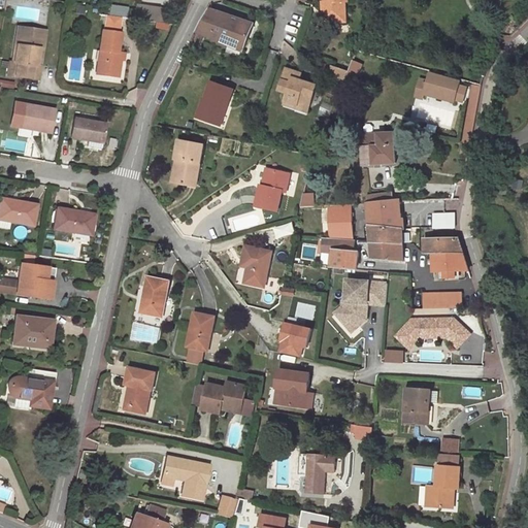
[(348,0),(322,0),(323,13),(328,13),(329,23),(341,23),(341,13),(347,13),(345,2),(349,2),(348,0)]
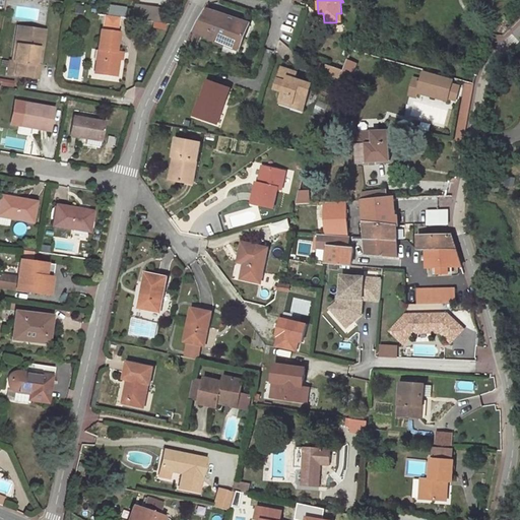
[(124,17),(125,7),(108,5),(107,14),(124,17)]
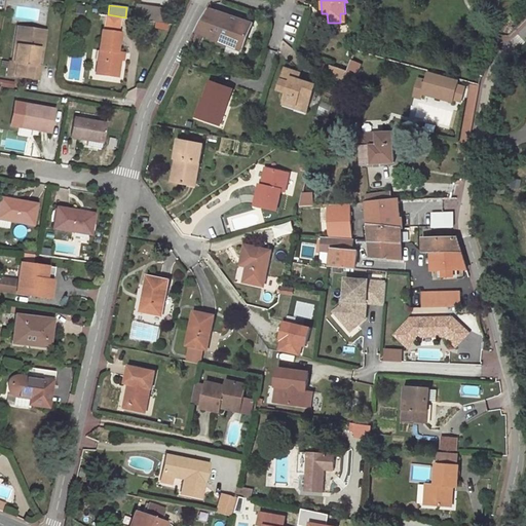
[(219,12),(209,9),(196,32),(197,32),(203,35),(242,51),(253,24),(219,12)]
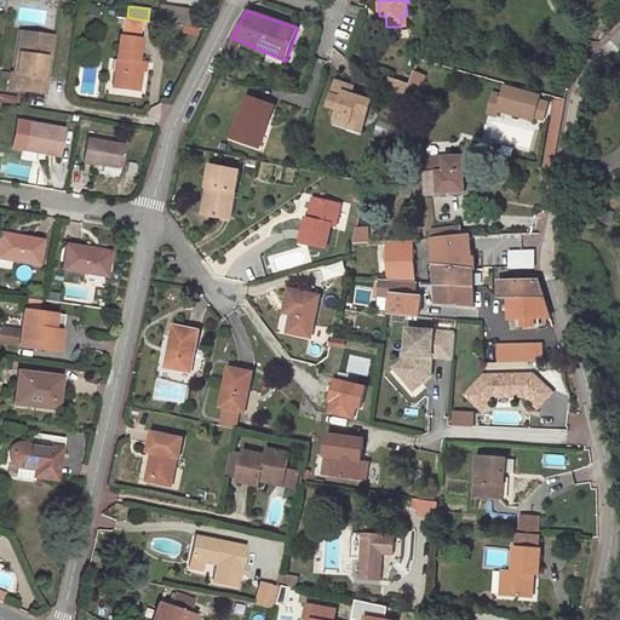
[(141,29),(124,27),(122,36),(139,39),(141,29)]
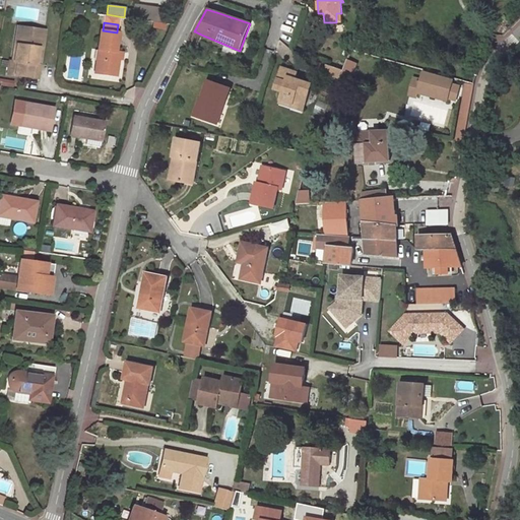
[(44,30),(17,26),(12,61),(14,61),(18,35),(43,38),(44,30)]
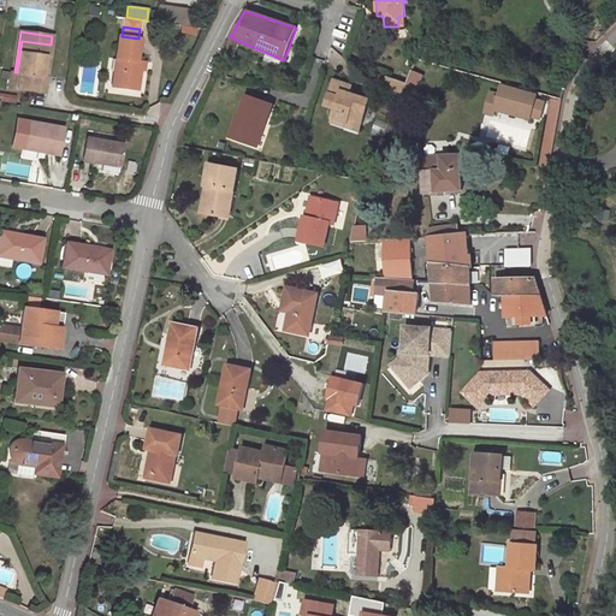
[(122,36),(119,36),(116,59),(119,59),(116,87),(138,90),(142,61),(137,61),(141,39),(138,39),(122,36)]
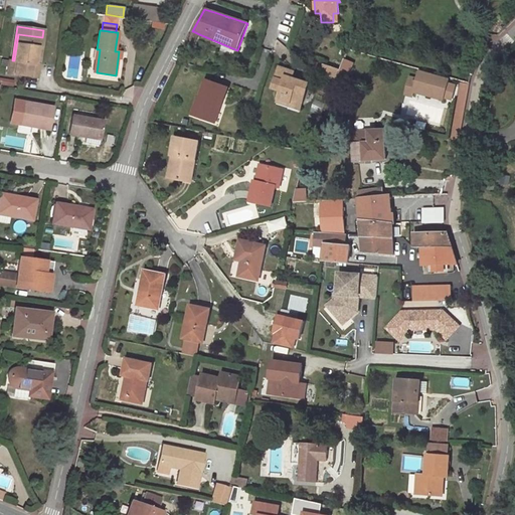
[(193,31),(185,48),(191,50),(199,34),(193,31)]
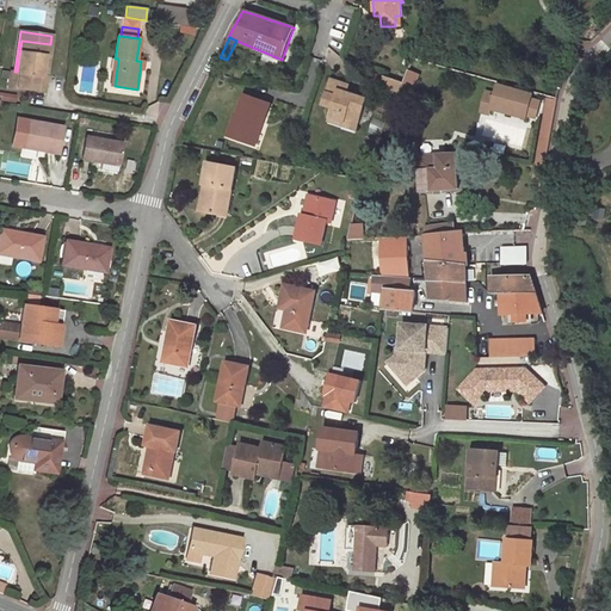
[(12,72),(10,87),(44,92),(47,76),(42,75),(44,57),(49,57),(51,44),(50,44),(22,41),(17,72),(14,72),(12,72)]
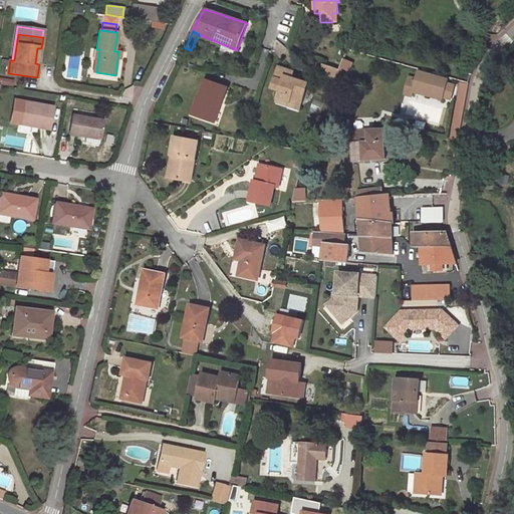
[(352,63),(343,59),(339,69),(338,70),(348,74),(352,63)]
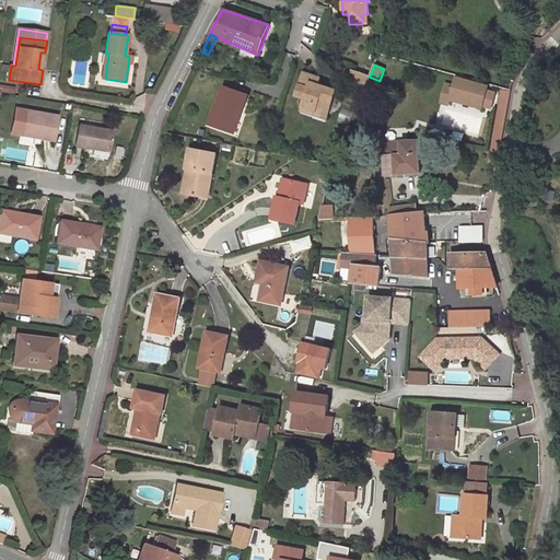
[(317,81),(319,79),(304,73),(300,85),(310,88),(311,83),(317,84),(317,81)]
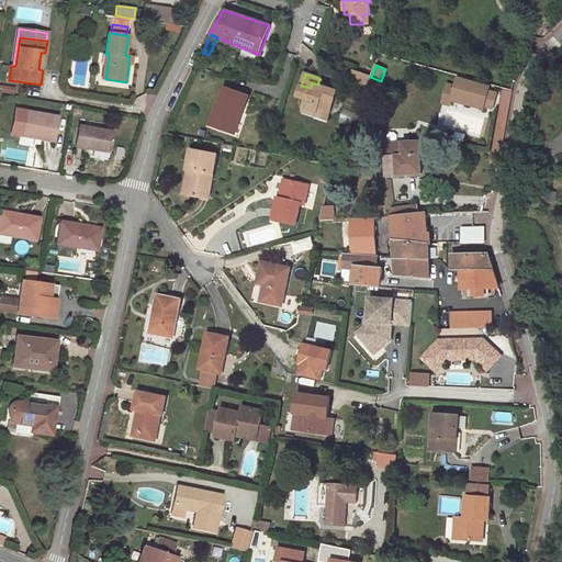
[(490,88),(458,78),(456,87),(453,94),(484,103),(484,105),(493,109),(497,94),(489,92),(490,88)]
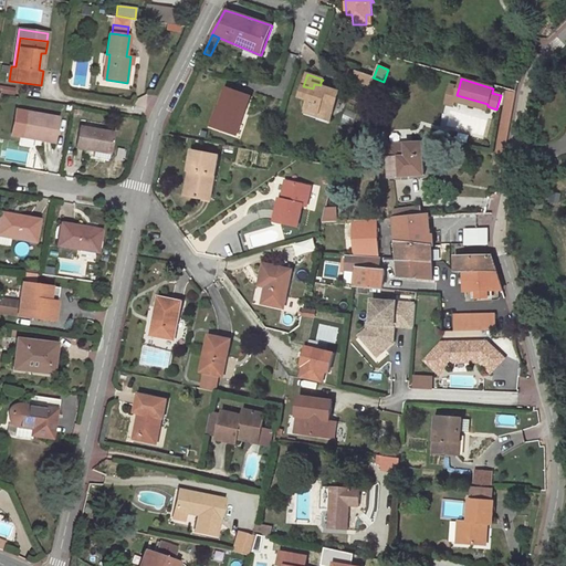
[(313,88),(303,86),(300,97),(308,101),(306,108),(318,113),(320,109),(332,114),(339,92),(327,88),(328,84),(321,82),(321,85),(314,84),(313,88)]
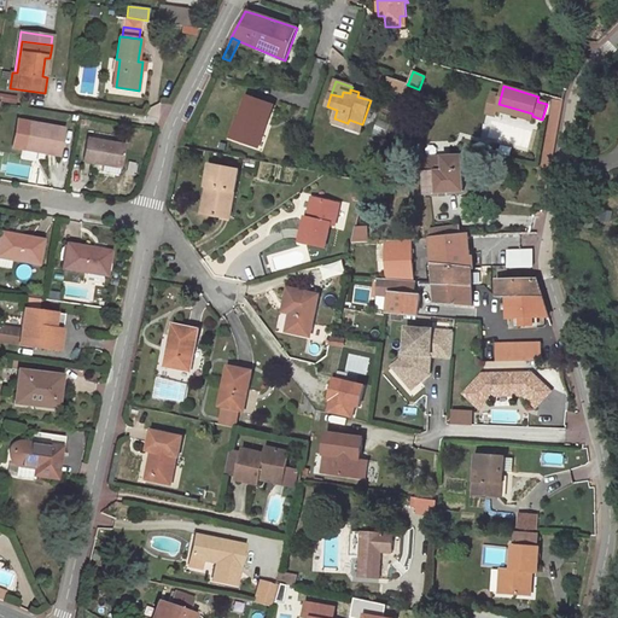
[(501,95),(493,93),(487,112),(496,115),(497,110),(499,104),(501,95)]
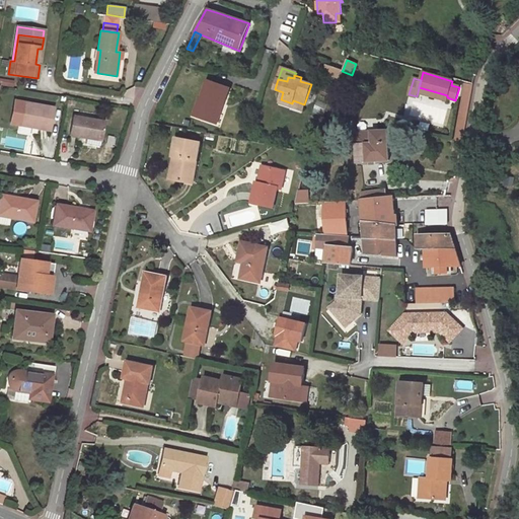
[(229,88),(207,80),(201,98),(200,98),(193,116),(205,121),(208,114),(216,117),(221,103),(224,104),(229,88)]
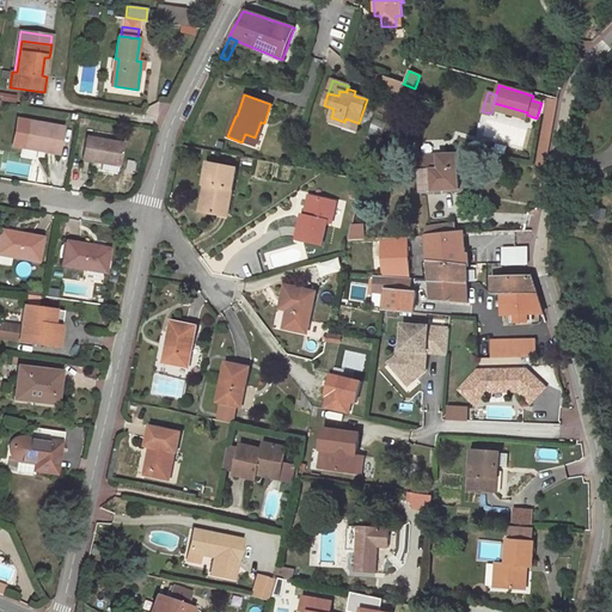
[(551,121),(556,101),(548,99),(544,118),(551,121)]
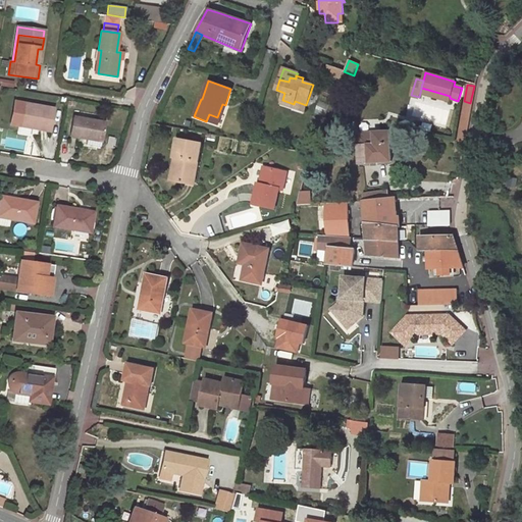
[(450,96),(421,88),(420,93),(449,101),(450,98),(450,96)]
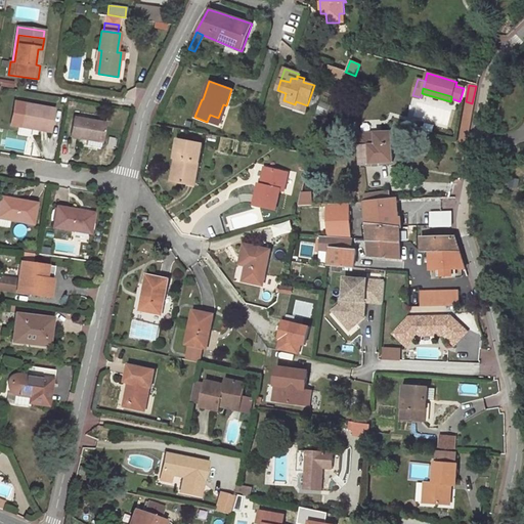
[(305,112),(307,105),(296,101),(295,104),(284,100),(282,104),(305,112)]
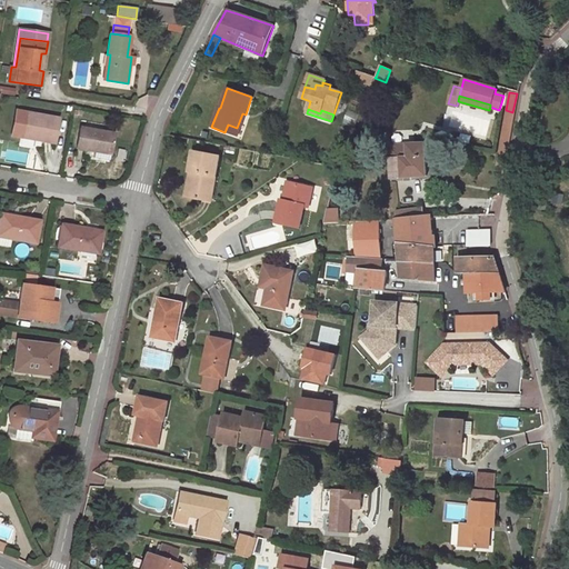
[(59,119),(27,112),(22,138),(55,143),(59,119)]
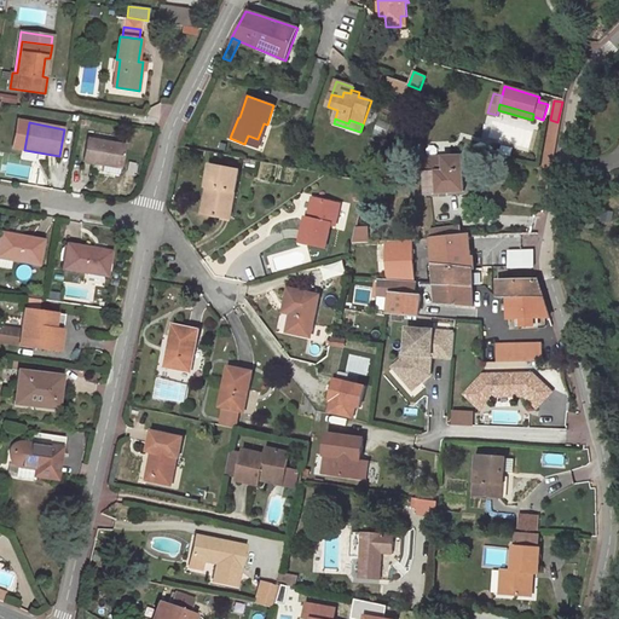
[(248,136),(244,144),(258,148),(267,125),(264,123),(258,139),(248,136)]
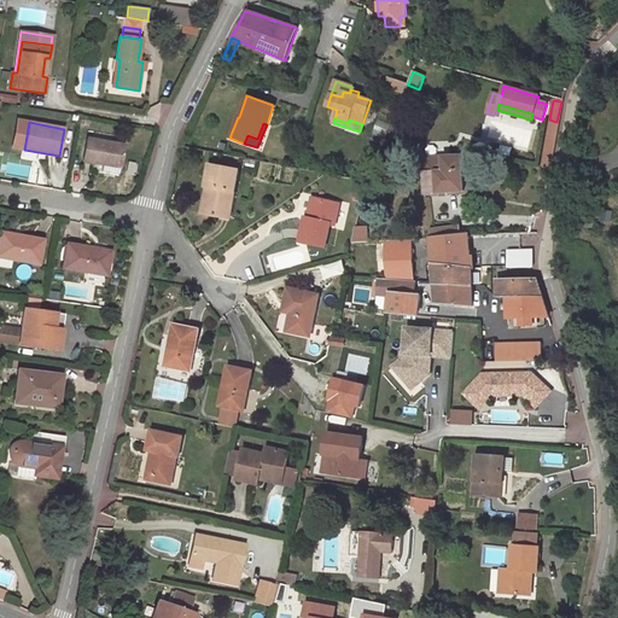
[(124,145),(87,138),(82,161),(103,164),(101,172),(118,174),(120,168),(121,168),(124,145)]
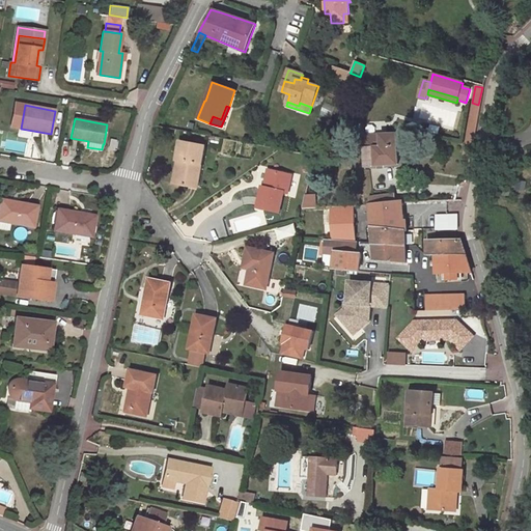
[(397,134),(364,135),(365,148),(364,148),(365,167),(398,164),(397,134)]
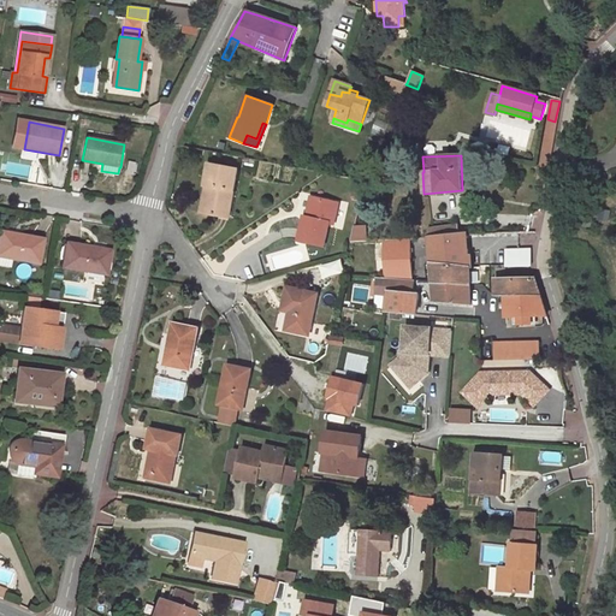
[(237,170),(209,165),(205,187),(207,187),(214,188),(209,214),(229,218),(237,170)]
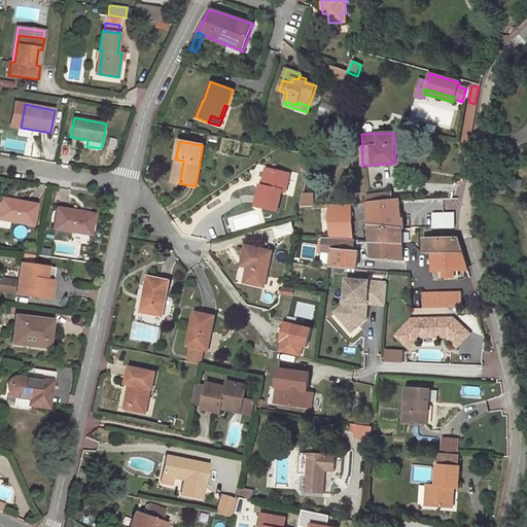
[(177,160),(173,182),(179,183),(183,161),(177,160)]
